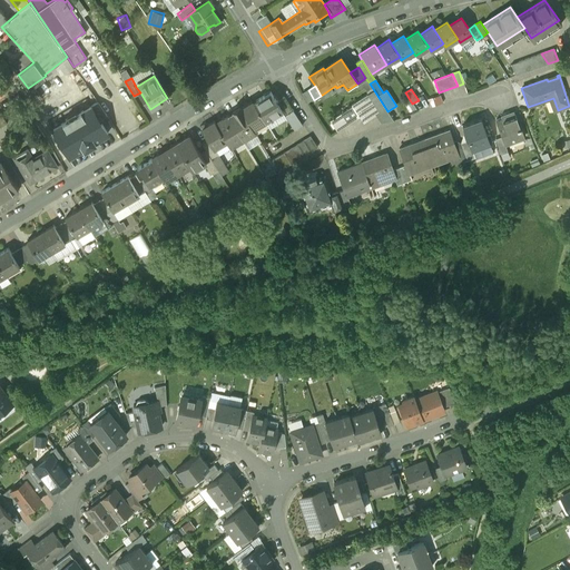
[(272,91),(254,102),(265,121),(271,118),(272,119),(273,118),(273,117),(283,111),(277,101),(272,91)]
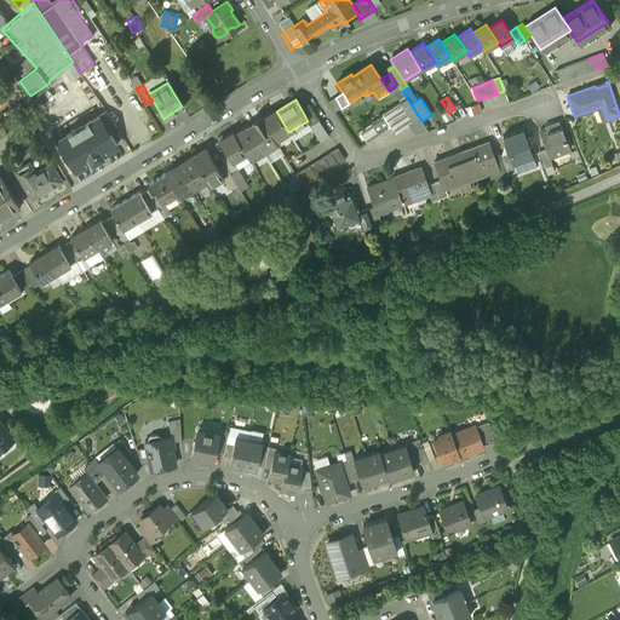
[(395,133),(413,121),(400,102),(382,113),(383,115),(359,132),(366,143),(391,127),(395,133)]
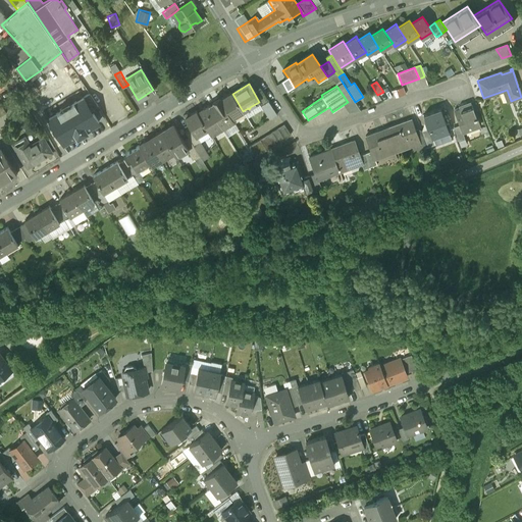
[(254,93),(259,102),(261,106),(268,102),(261,89),(254,93)]
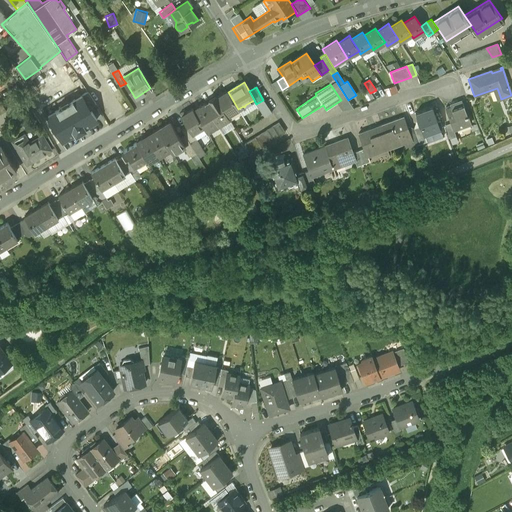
[(89,108),(95,104),(88,91),(47,116),(62,140),(75,133),(76,134),(85,129),(84,127),(96,120),(89,108)]
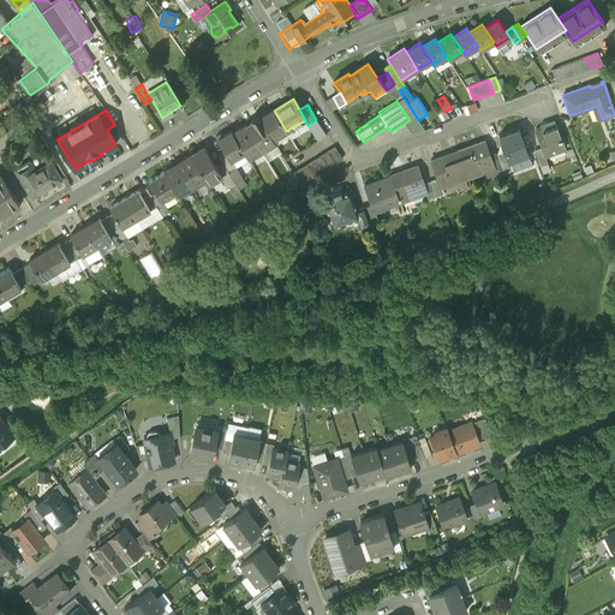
[(286,131),(274,111),(261,118),(273,139),(286,131)]
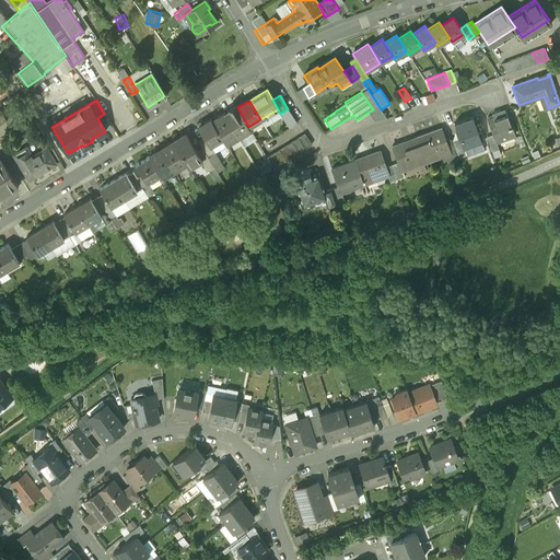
[(248,127),(237,107),(224,115),(237,137),(251,129),(248,127)]
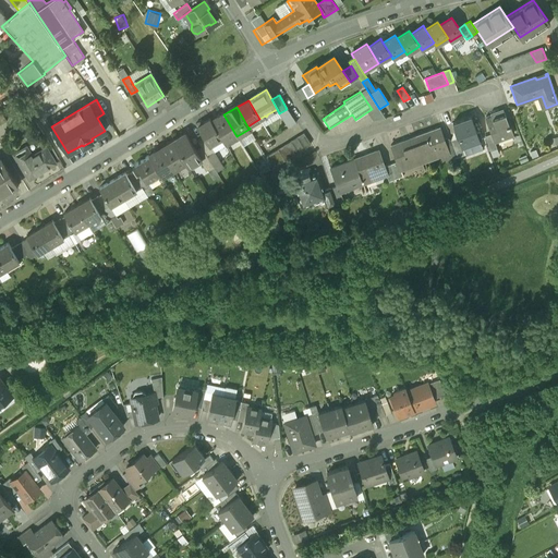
[(502,111),(485,118),(490,134),(494,142),(512,135),(502,111)]
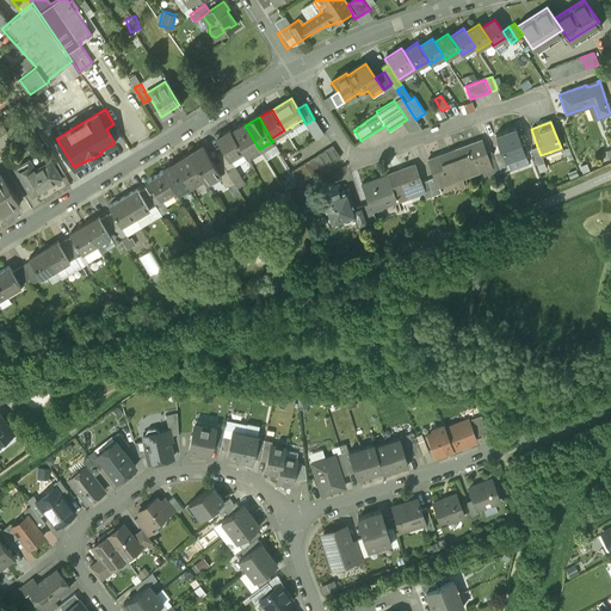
[(259,149),(245,125),(232,133),(242,150),(246,156),(259,149)]
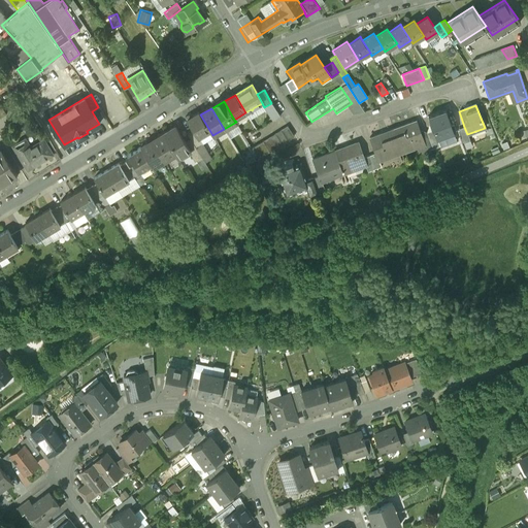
[(444,110),(428,117),(430,122),(429,122),(432,131),(436,139),(437,139),(453,133),(444,110)]
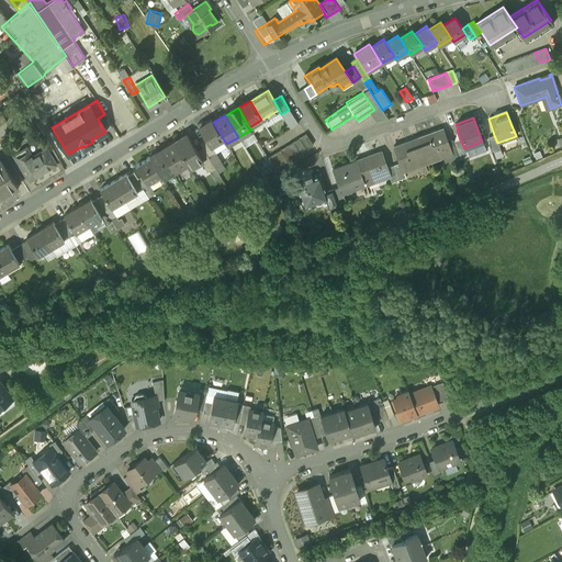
[(213,122),(212,120),(199,127),(205,138),(211,146),(212,146),(223,138),(213,122)]
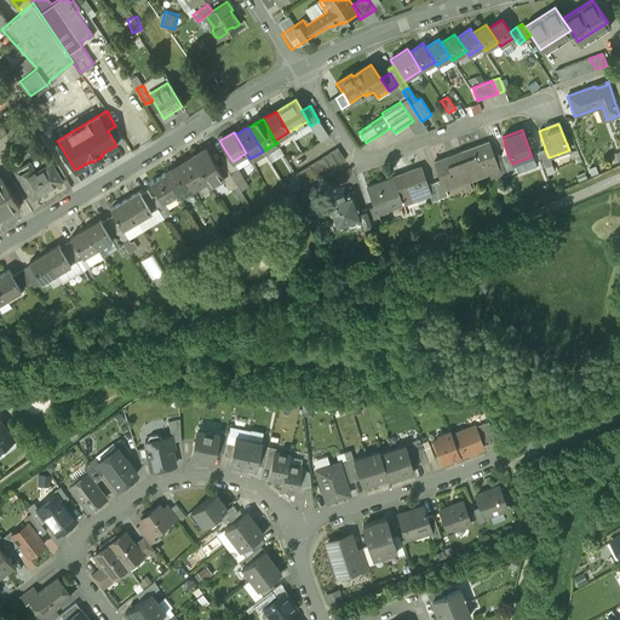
[(487,143),(461,153),(471,179),(498,170),(493,159),(487,143)]
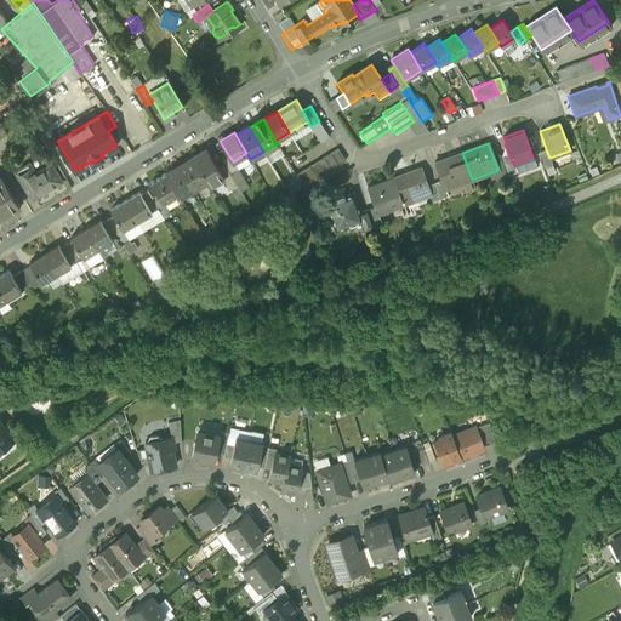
[(206,148),(192,158),(206,181),(209,186),(222,177),(223,176),(217,167),(206,148)]
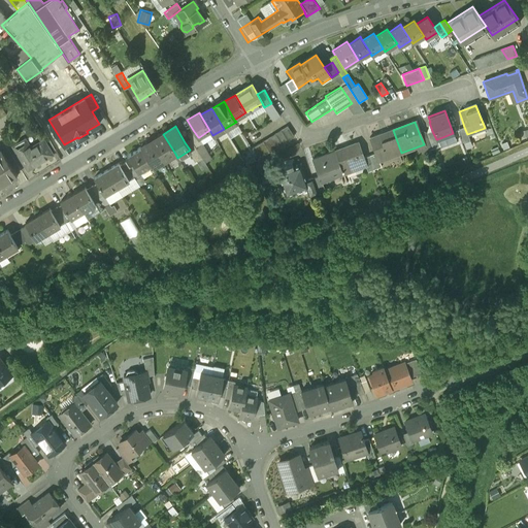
[(288,140),(294,137),(288,127),(282,131),(288,140)]
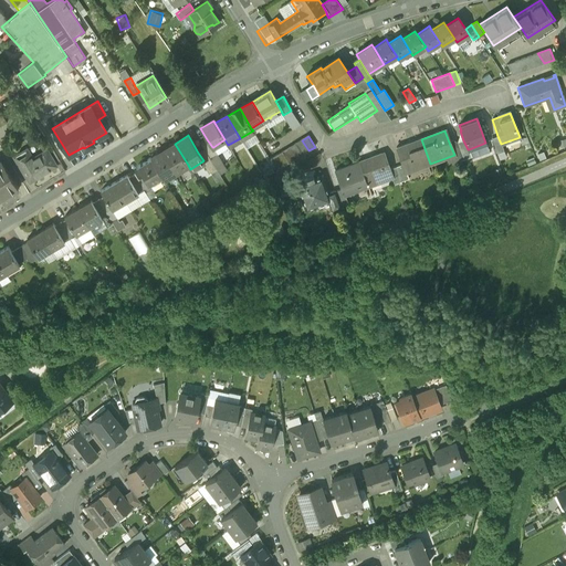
[(501,144),(498,136),(492,138),(498,153),(503,150),(501,144)]
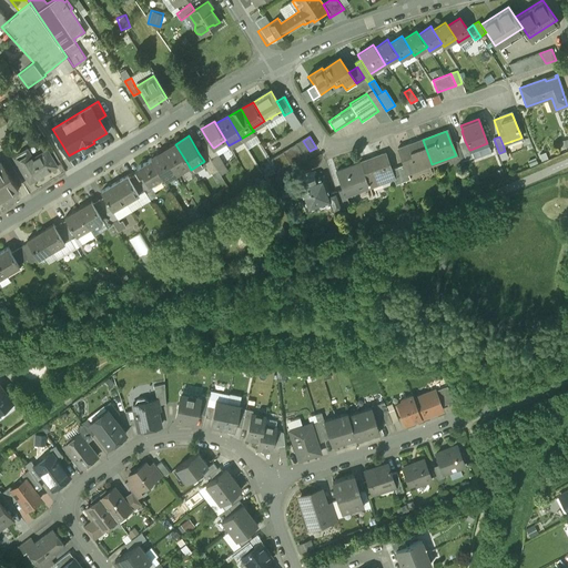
[(205,149),(211,159),(217,154),(214,148),(213,148),(208,140),(202,143),(205,149)]
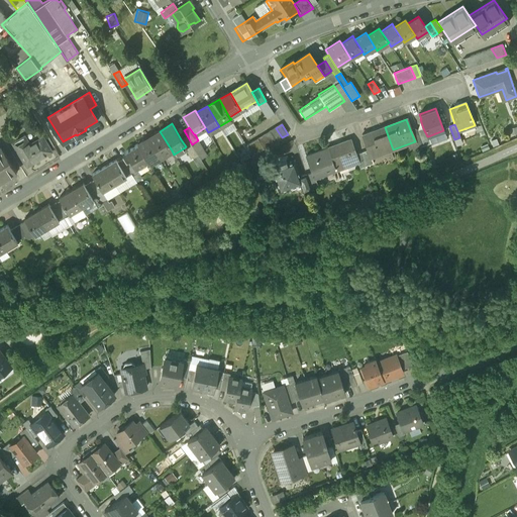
[(385,127),(362,135),(368,150),(371,159),(371,158),(393,149),(385,127)]
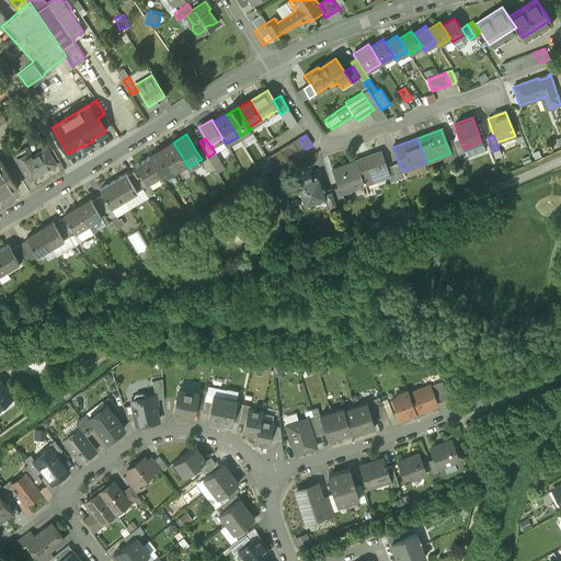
[(459,139),(454,141),(460,158),(460,159),(467,156),(465,148),(464,148),(459,139)]
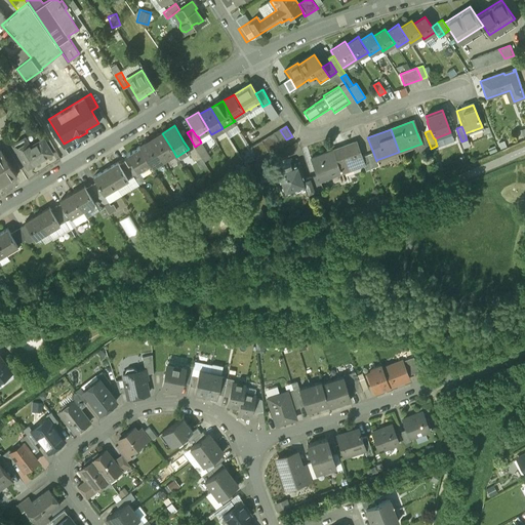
[(417,134),(421,144),(423,150),(431,148),(425,132),(417,134)]
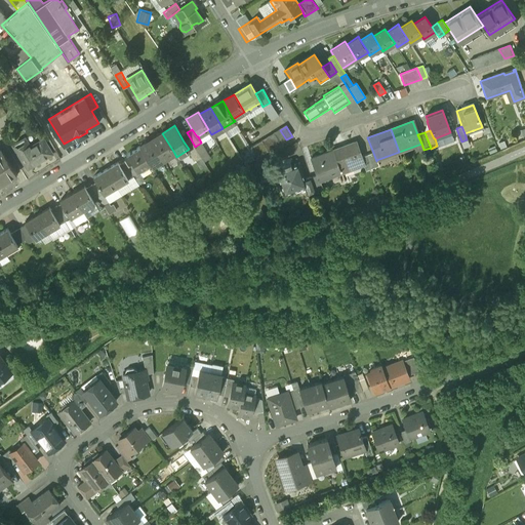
[(174,153),(162,133),(151,139),(163,159),(174,153)]
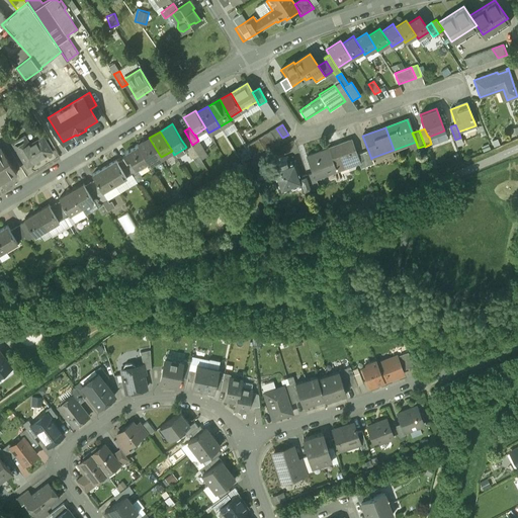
[(181,140),(186,147),(185,148),(191,159),(198,155),(192,145),(187,136),(181,140)]
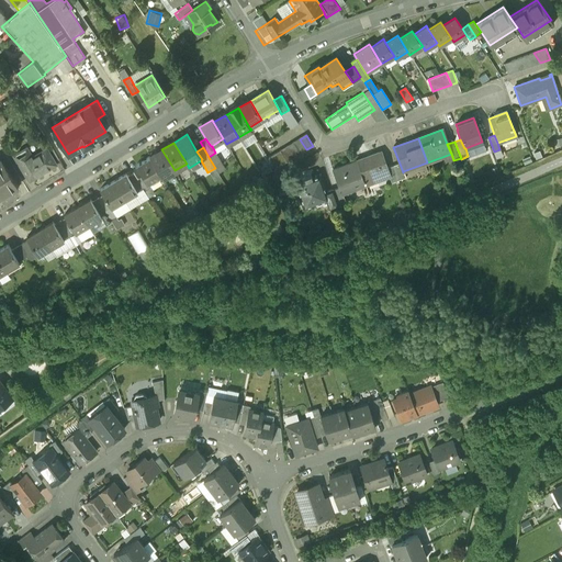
[(46,148),(29,159),(23,149),(14,155),(29,179),(55,164),(46,148)]
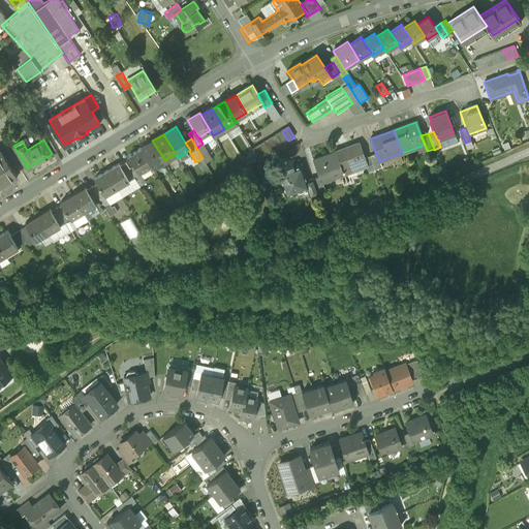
[(152,141),(141,148),(151,165),(153,167),(164,160),(152,141)]
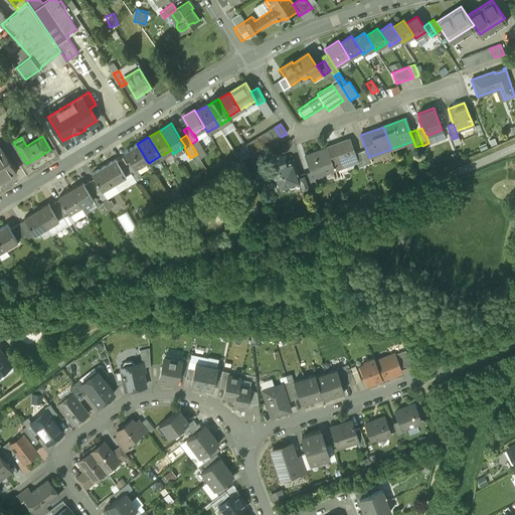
[(349,139),(327,147),(335,170),(356,162),(357,162),(354,154),(349,139)]
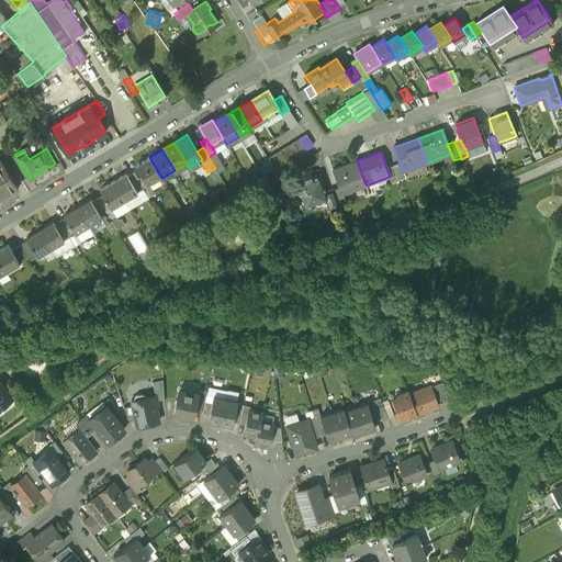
[(149,157),(136,165),(143,177),(147,183),(148,182),(160,176),(149,157)]
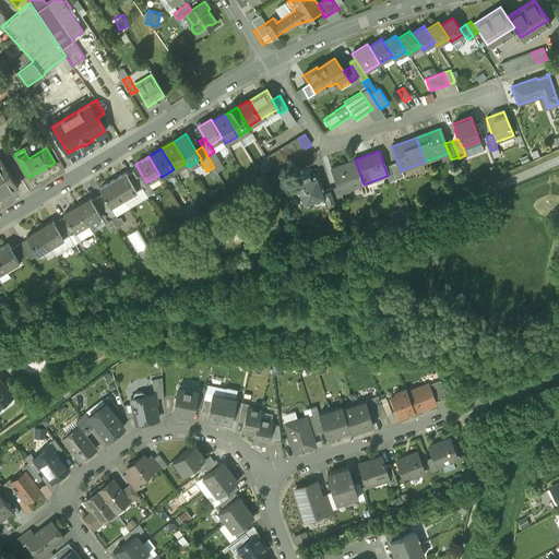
[(18,185),(2,159),(0,161),(0,195),(13,188),(14,190),(19,187),(18,186),(18,185)]
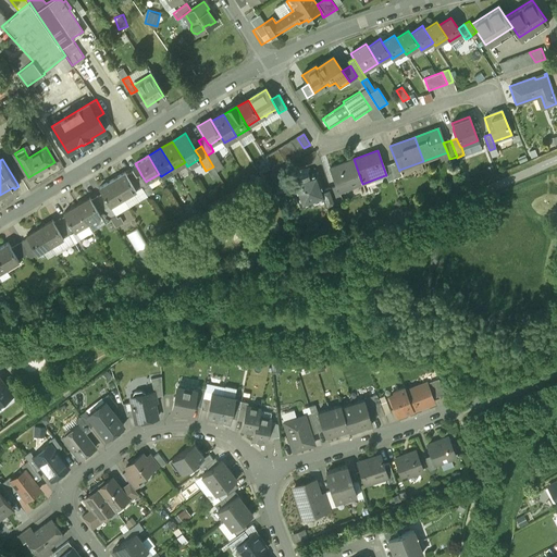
[(354,159),(330,169),(336,186),(338,193),(339,193),(362,184),(354,159)]
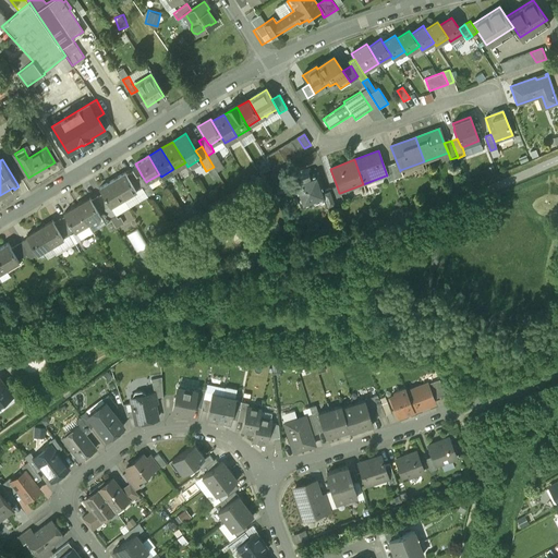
[(390,165),(396,179),(402,177),(400,170),(400,171),(397,162),(390,165)]
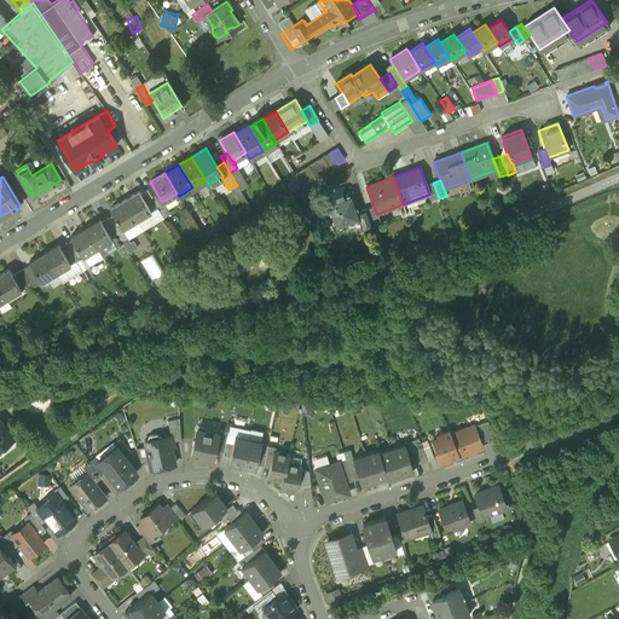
[(429,195),(428,195),(431,202),(439,198),(433,183),(426,185),(429,195)]
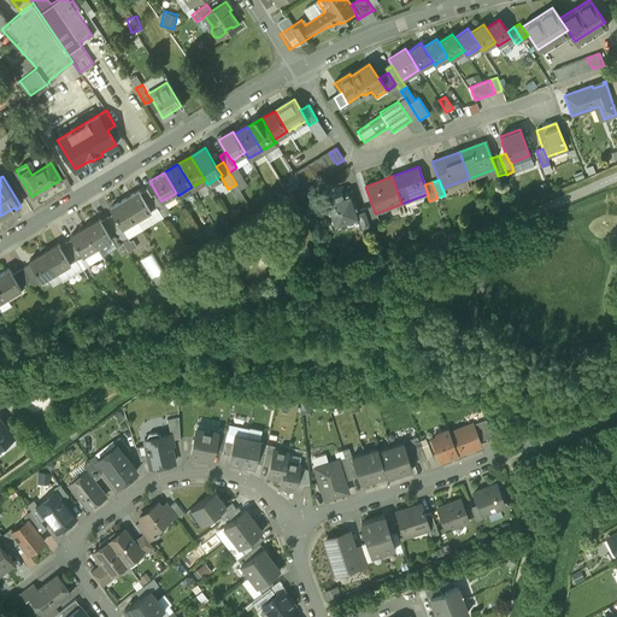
[(139,194),(150,212),(157,207),(151,198),(147,191),(139,194)]
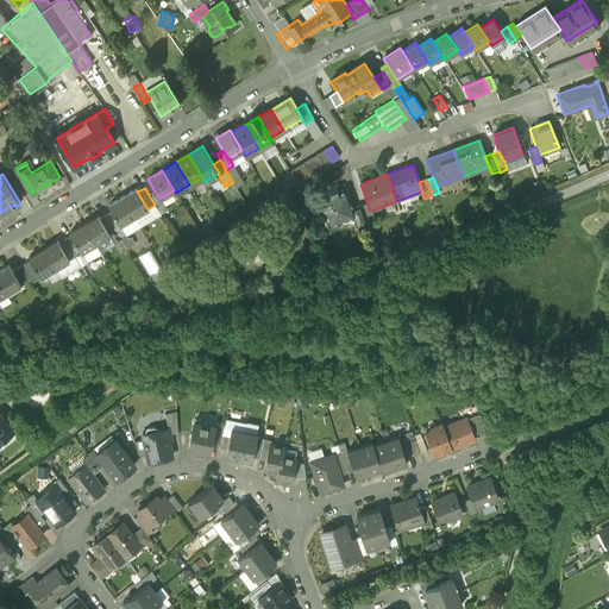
[(136,189),(123,196),(135,217),(148,209),(137,192),(136,189)]
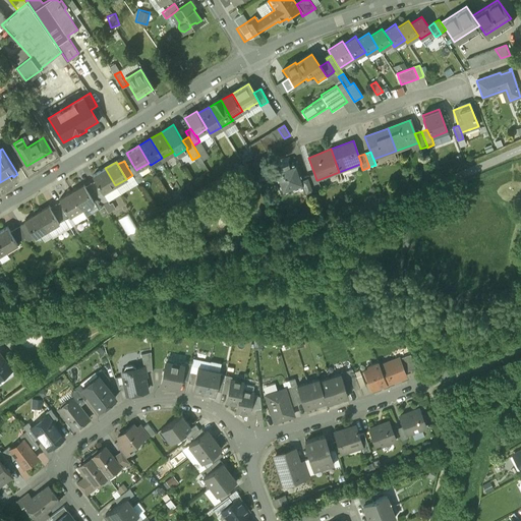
[(289,162),(280,165),(281,167),(274,170),(282,192),(290,190),(289,187),(303,182),(296,162),(289,164),(289,162)]
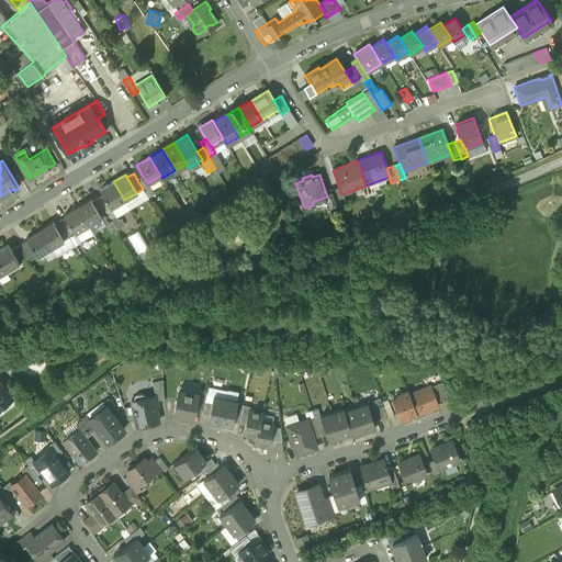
[(137,180),(143,189),(145,191),(150,188),(148,182),(147,183),(143,177),(137,180)]
